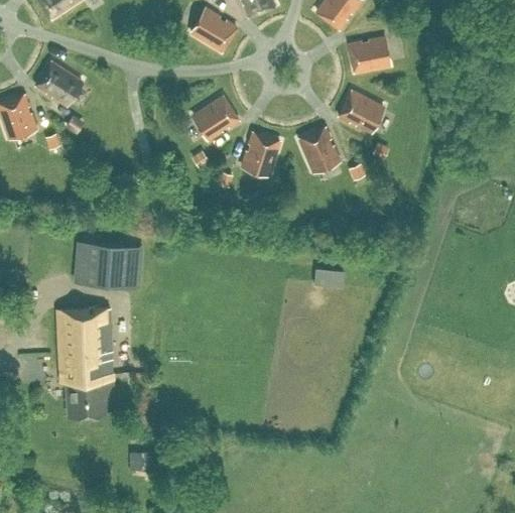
[(81,0),(40,0),(53,18),(81,0)]
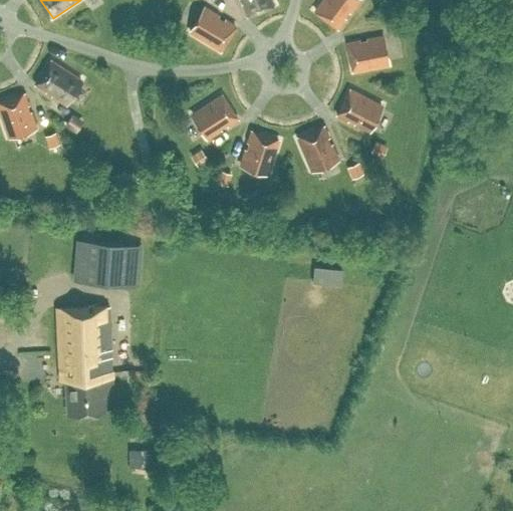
[(274,5),(271,0),(243,0),(245,4),(242,5),(247,16),(274,5)]
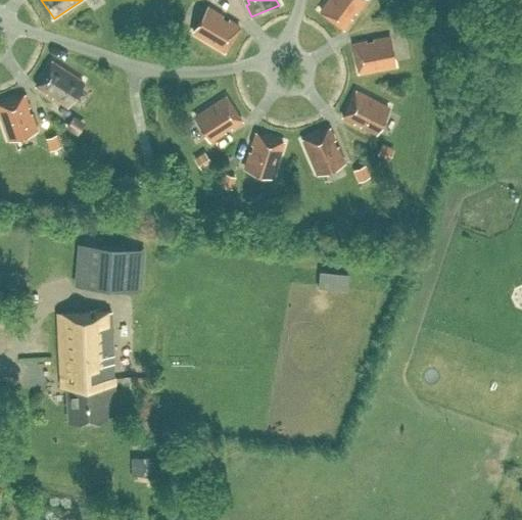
[(356,14),(366,2),(363,0),(329,0),(321,11),(344,30),(351,19),(349,17),(353,12),(356,14)]
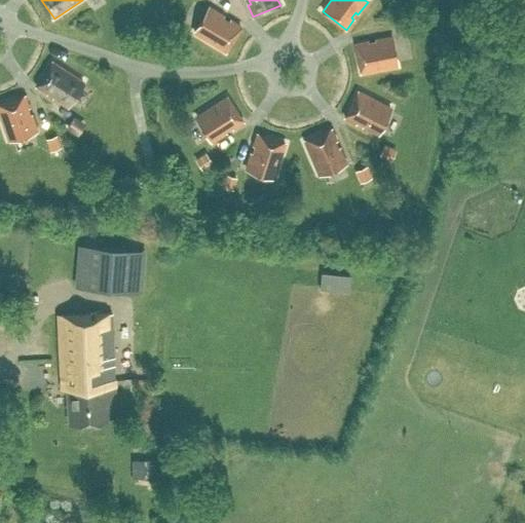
[(228,24),(223,21),(224,17),(211,9),(195,35),(225,52),(240,27),(230,21),(228,24)]
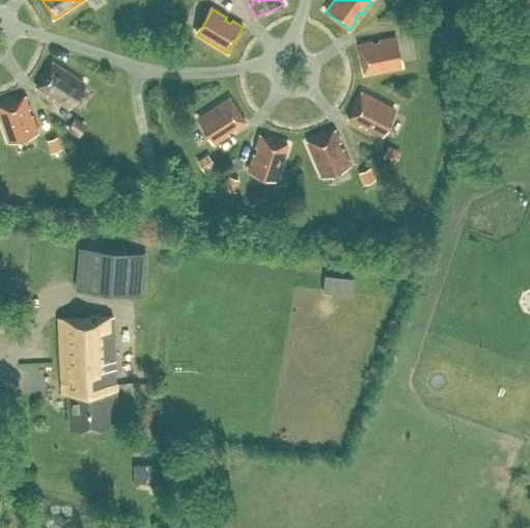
[(416,17),(403,20),(406,32),(418,30),(416,17)]
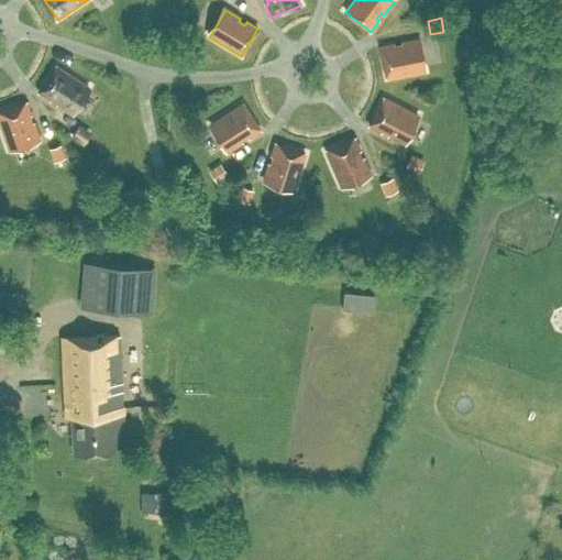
[(425,73),(419,41),(401,44),(403,47),(395,50),(395,45),(382,48),(388,79),(425,73)]
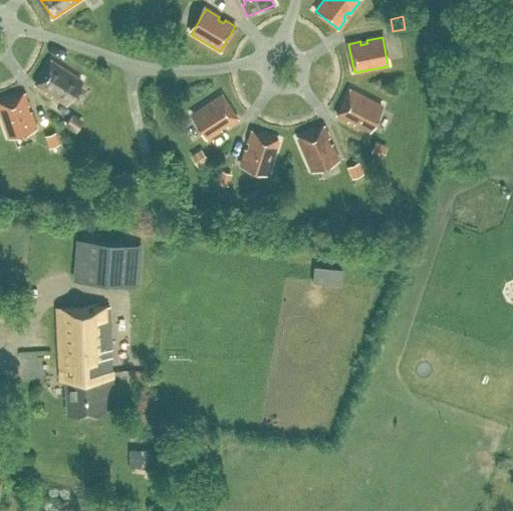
[(65,105),(81,80),(52,62),(36,87),(46,93),(48,90),(53,94),(52,96),(65,105)]
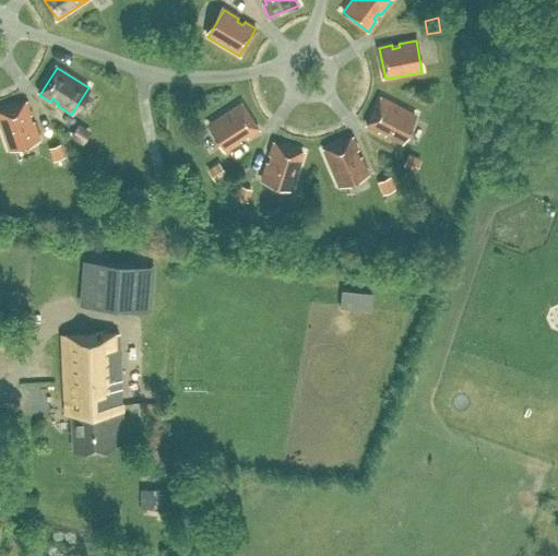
[(401,144),(415,116),(382,99),(368,128),(379,133),(381,130),(388,133),(386,137),(401,144)]
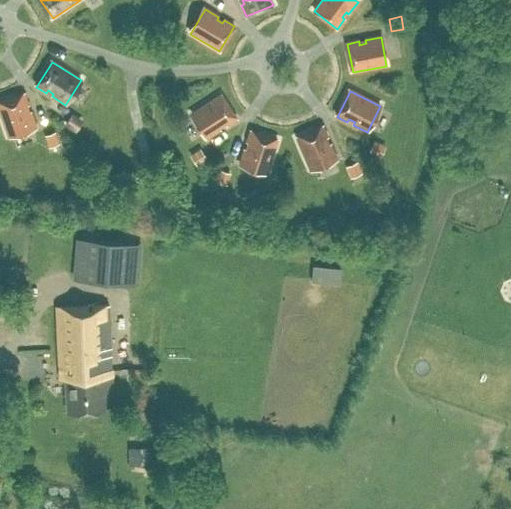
[(28,114),(25,107),(29,106),(25,95),(0,104),(0,113),(8,137),(36,127),(31,113),(28,114)]
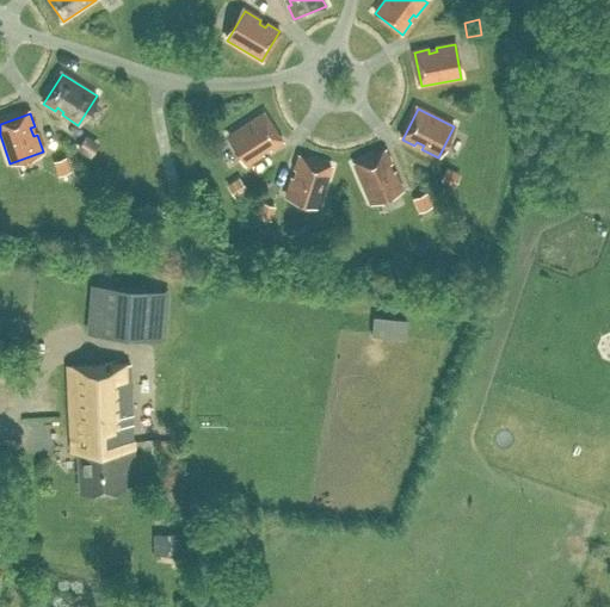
[(270,152),(282,144),(263,115),(229,137),(248,166),(264,156),(262,153),(269,148),(270,152)]
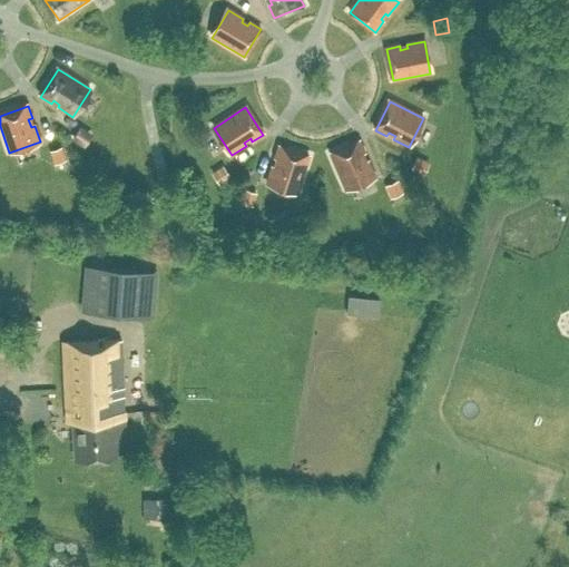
[(81,128),(72,140),(84,149),(92,136),(81,128)]
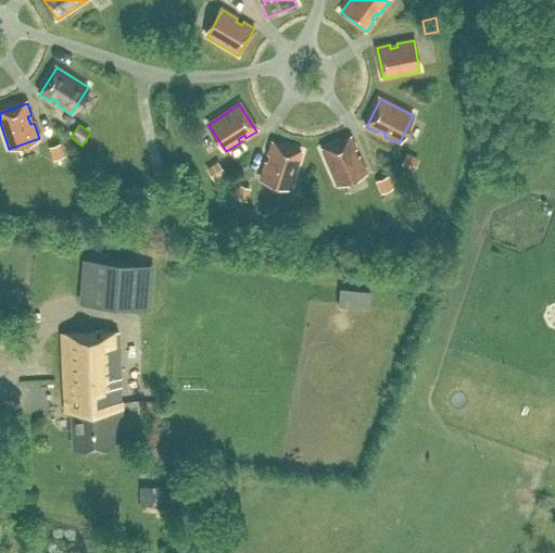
[(356,159),(353,152),(356,151),(352,139),(323,151),(337,186),(366,173),(360,158),(356,159)]
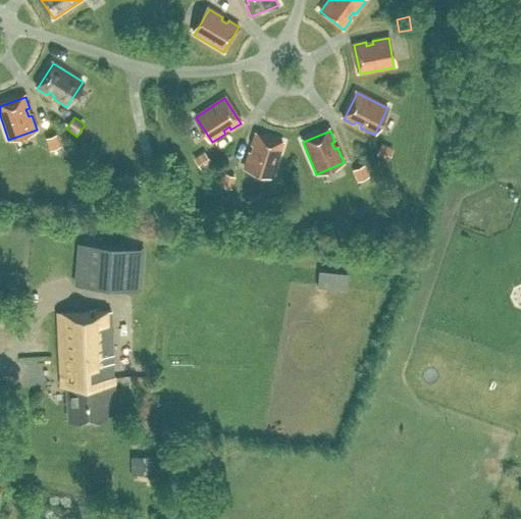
[(56,136),(45,140),(49,152),(60,149),(56,136)]
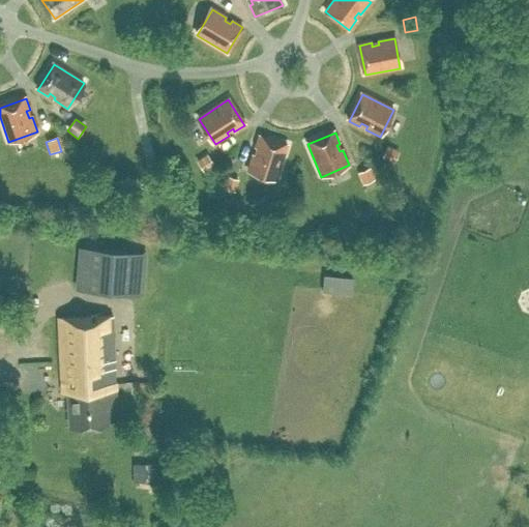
[(276,180),(288,147),(259,138),(255,149),(258,150),(256,156),(253,155),(247,171),(276,180)]
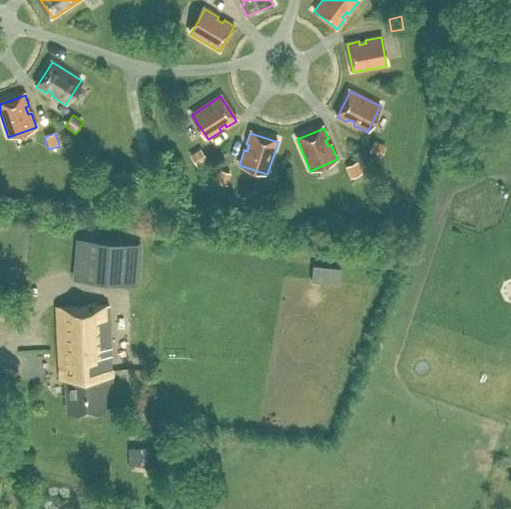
[(386,148),(375,142),(369,153),(380,159),(386,148)]
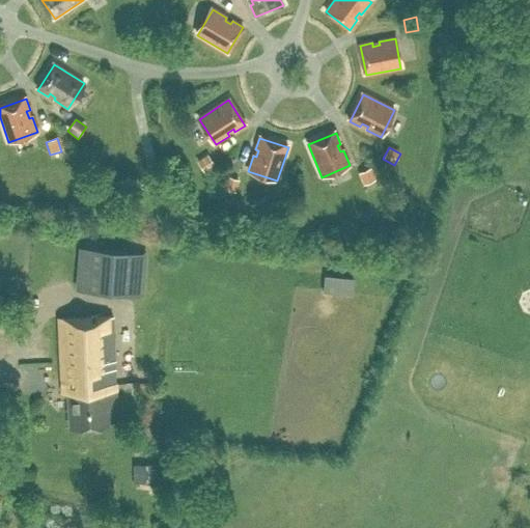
[(203,173),(214,167),(207,156),(196,162),(203,173)]
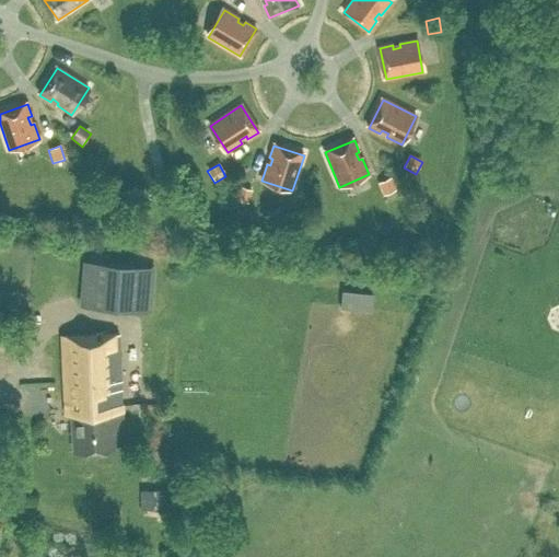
[(377,185),(383,197),(396,192),(391,180),(377,185)]
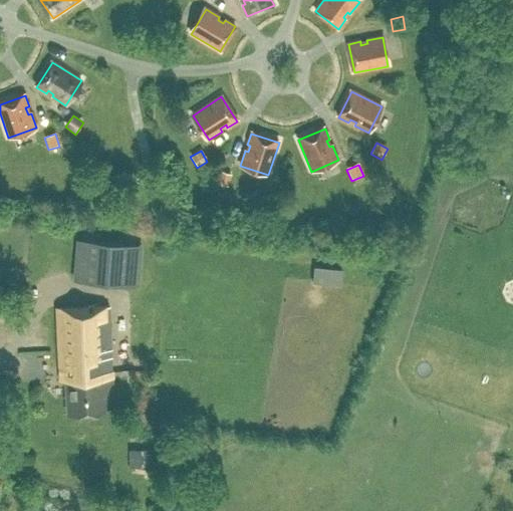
[(228,188),(232,176),(219,172),(216,184),(228,188)]
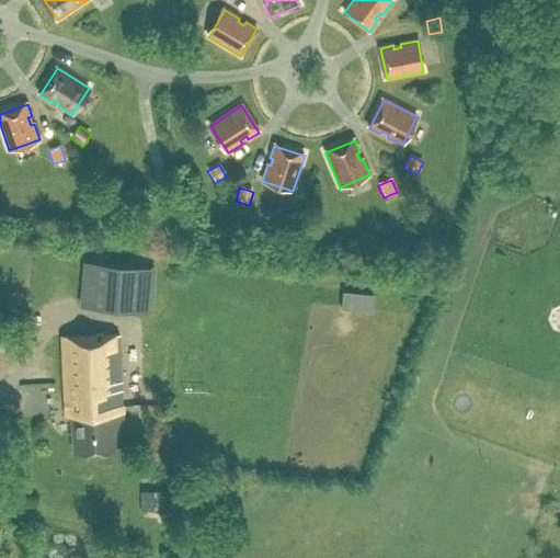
[(83,306),(152,310),(153,268),(86,262),(83,306)]
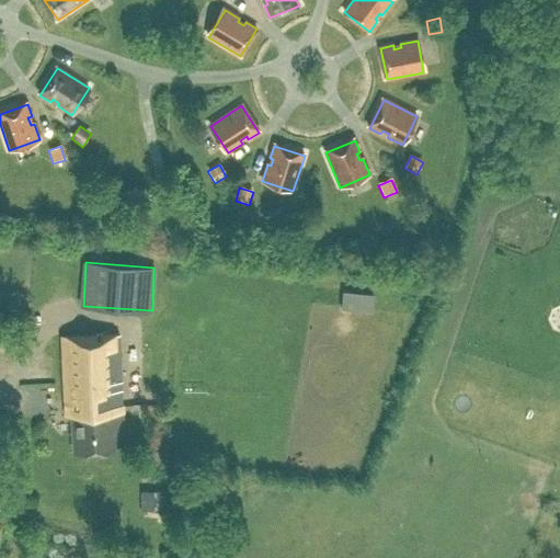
[(372,311),(374,296),(342,293),(340,308),(372,311)]
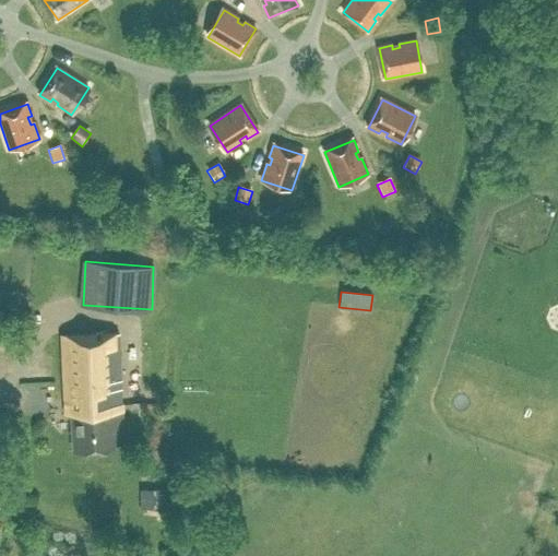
[(121,445),(118,334),(61,336),(64,414),(69,414),(70,451),(111,450),(111,446),(121,445)]
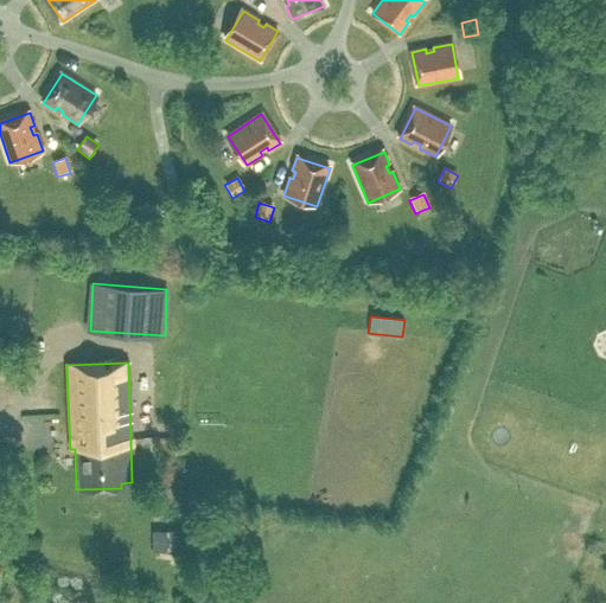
[(186,552),(185,530),(161,531),(163,553),(186,552)]
